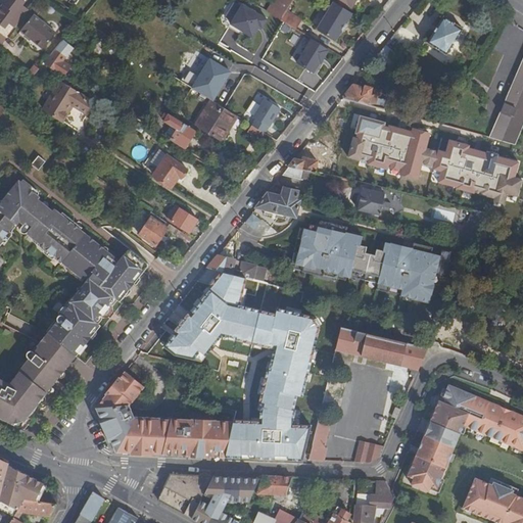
[(8,24),(14,28),(29,9),(22,5),(25,1),(22,0),(0,0),(0,1),(0,2),(2,4),(0,7),(0,25),(4,29),(8,24)]
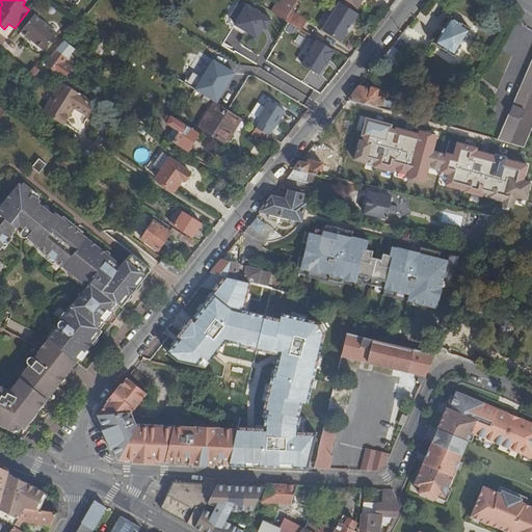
[(286,20),(292,9),(298,0),(278,0),(272,11),(286,20)]
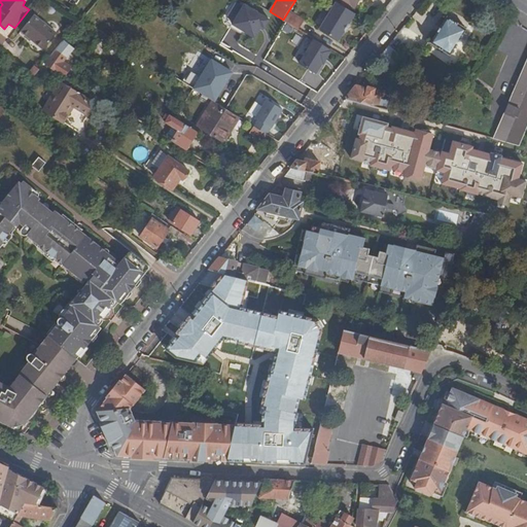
[(337,1),(320,29),(339,40),(355,12),(337,1)]
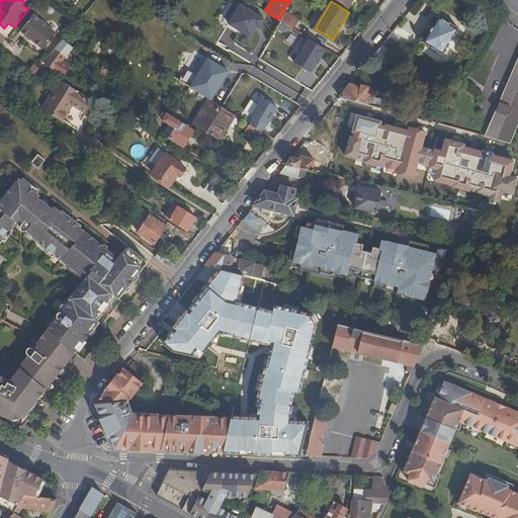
[(284,9),(278,19),(292,28),(299,19),(284,9)]
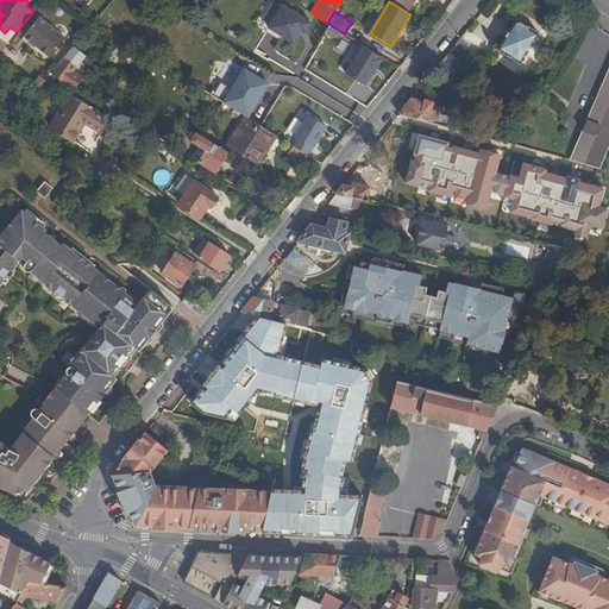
[(25,37),(49,57),(64,37),(41,18),(25,37)]
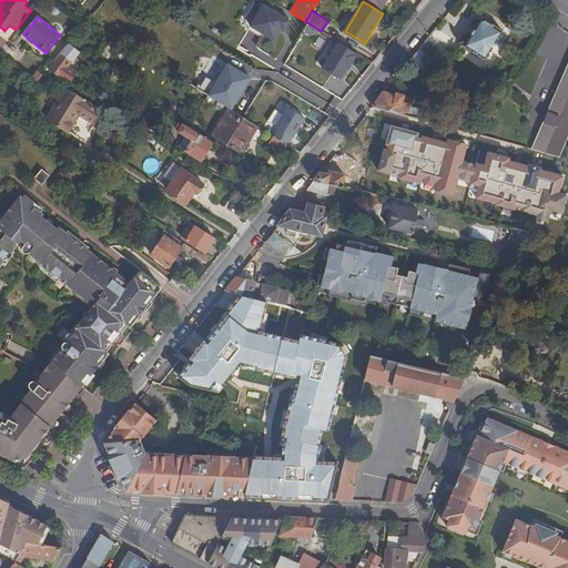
[(485,60),(503,32),(482,19),(464,47),(485,60)]
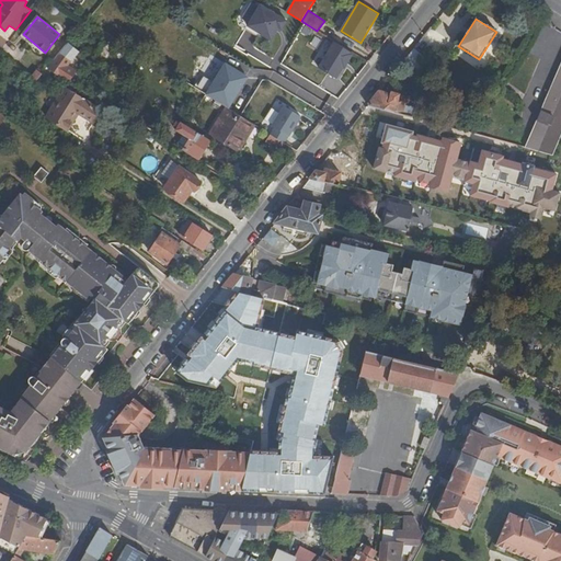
[(245,52),(276,69),(292,43),(260,25),(245,52)]
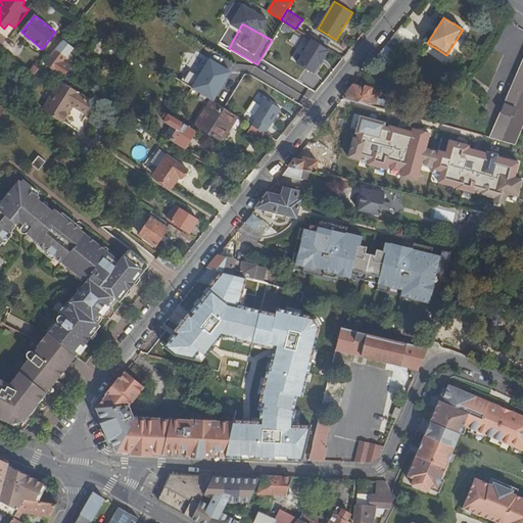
[(312,75),(327,50),(304,36),(289,60),(312,75)]
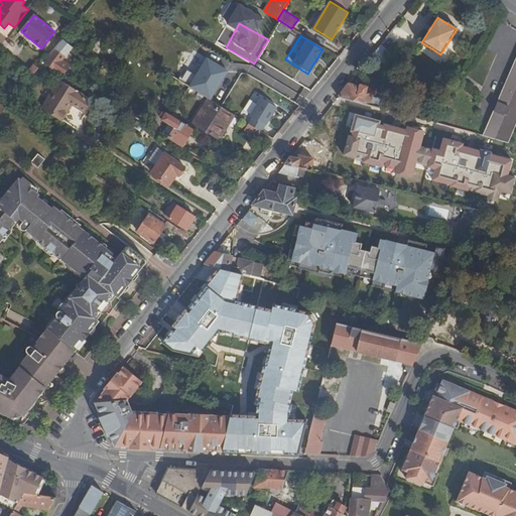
[(386,67),(390,61),(387,59),(391,53),(380,45),(372,55),(386,67)]
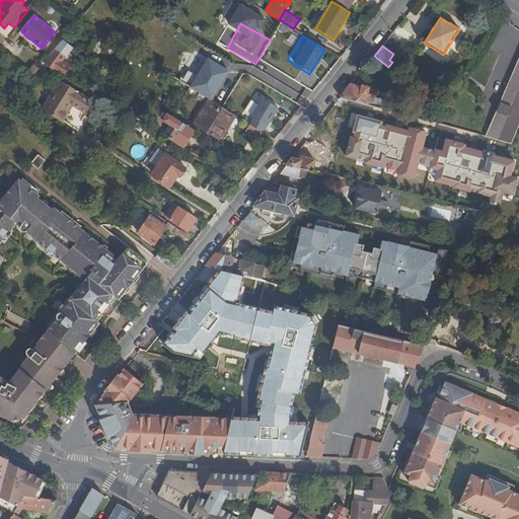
[(46,65),(49,62),(56,54),(53,52),(44,63),(46,65)]
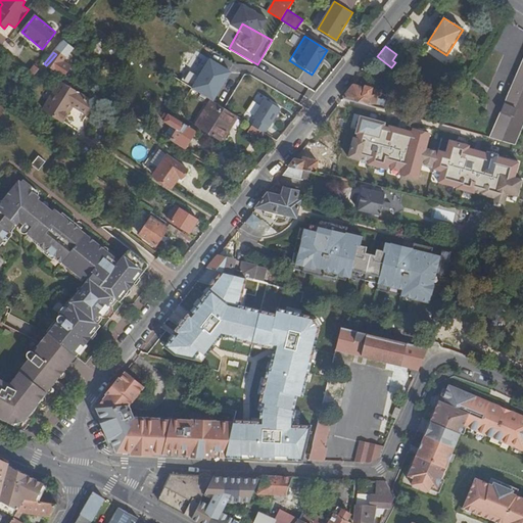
[(56,54),(49,62),(56,65),(61,56),(56,54)]
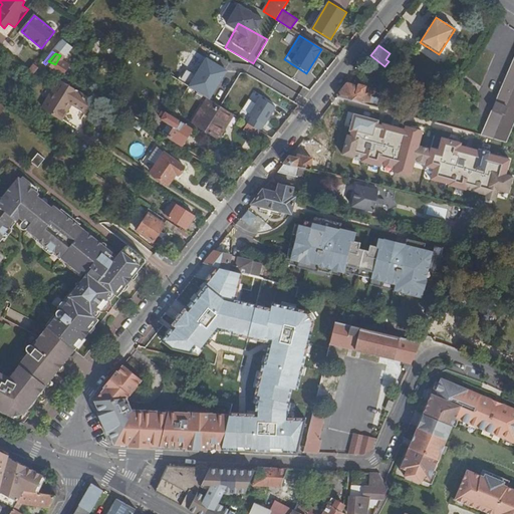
[(513,56),(495,100),(491,110),(488,118),(481,135),(493,139),(507,142),(513,123),(513,56)]
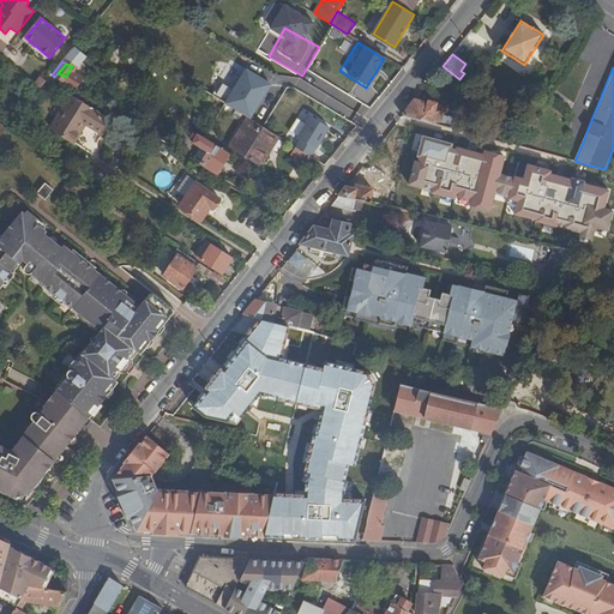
[(470,78),(464,73),(459,79),(459,80),(464,86),(470,78)]
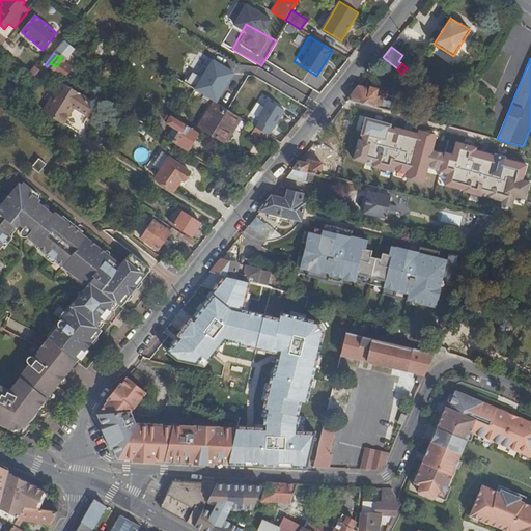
[(15,91),(20,94),(33,79),(28,75),(15,91)]
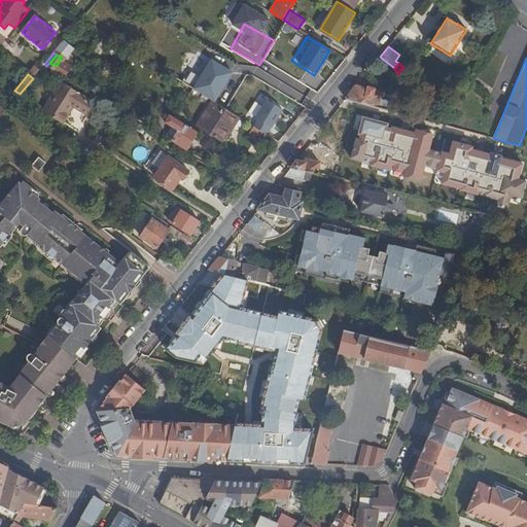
[(78,132),(95,104),(61,82),(43,110),(63,123),(78,132)]
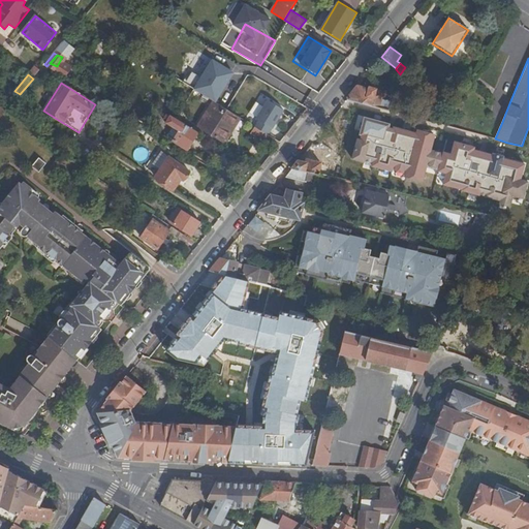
[(379,90),(370,88),(369,90),(358,87),(347,99),(381,109),(384,97),(385,94),(378,92),(379,90)]
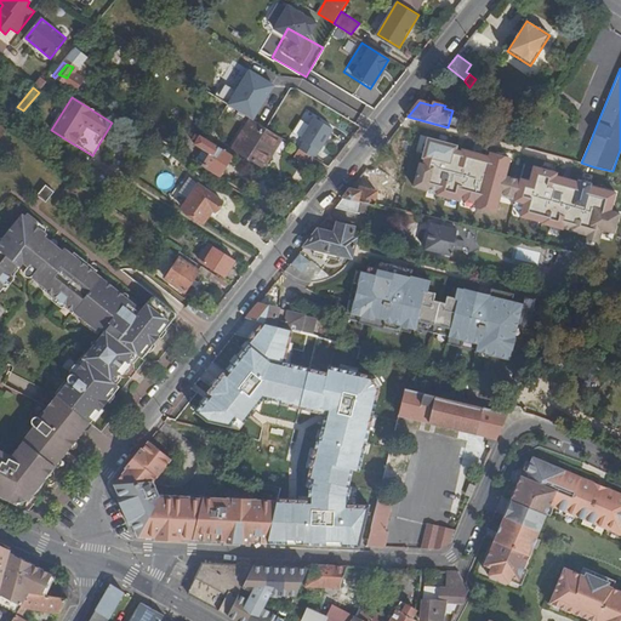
[(241,121),(245,115),(239,112),(235,118),(241,121)]
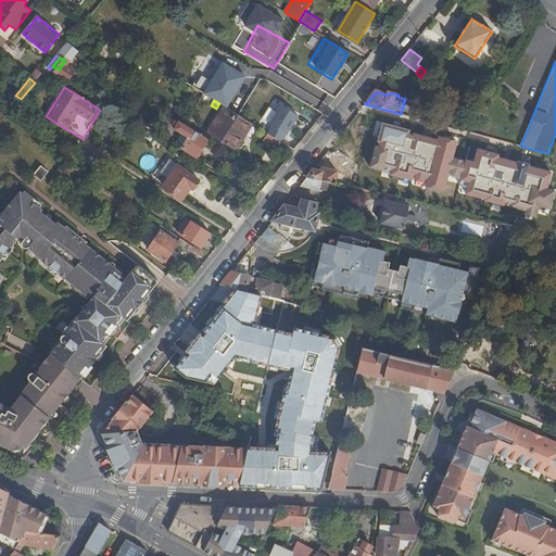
[(414,105),(404,102),(401,114),(411,116),(414,105)]
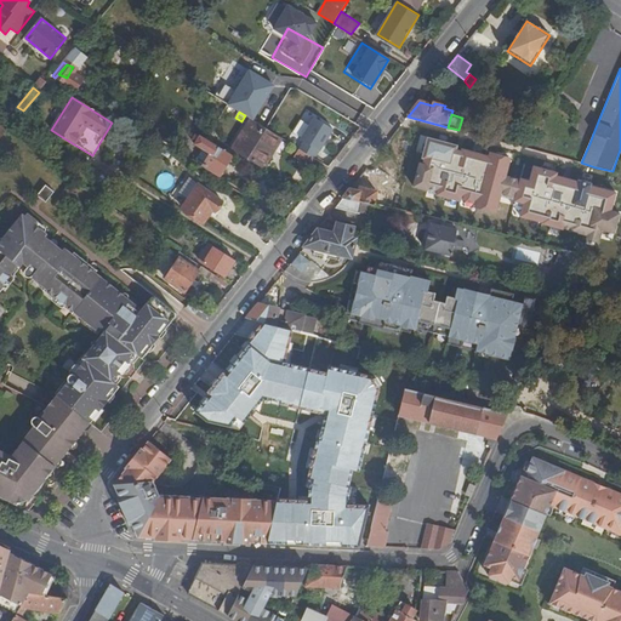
[(7,118),(1,125),(7,130),(13,123),(7,118)]
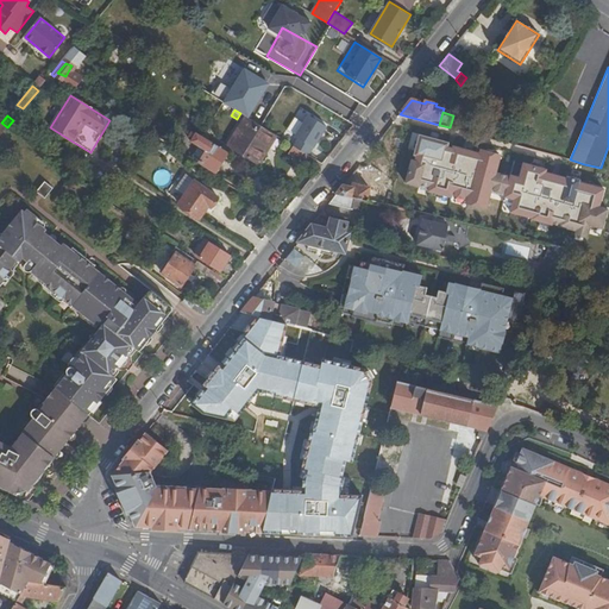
[(228,145),(258,163),(276,136),(246,117),(228,145)]
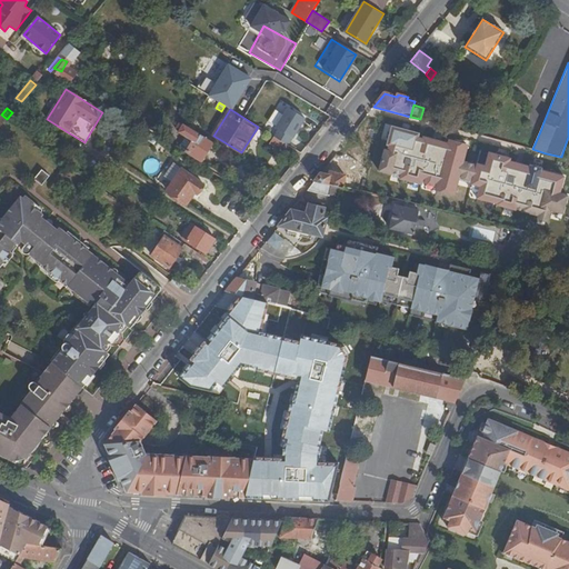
[(300,122),(287,145),(301,153),(318,133),(300,122)]
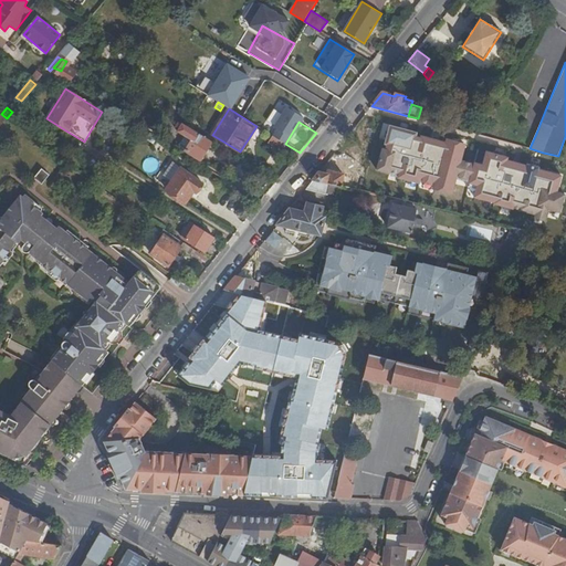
[(179,128),(177,132),(185,136),(181,142),(188,146),(185,152),(200,160),(212,142),(188,127),(182,123),(181,125),(178,124),(176,127),(179,128)]
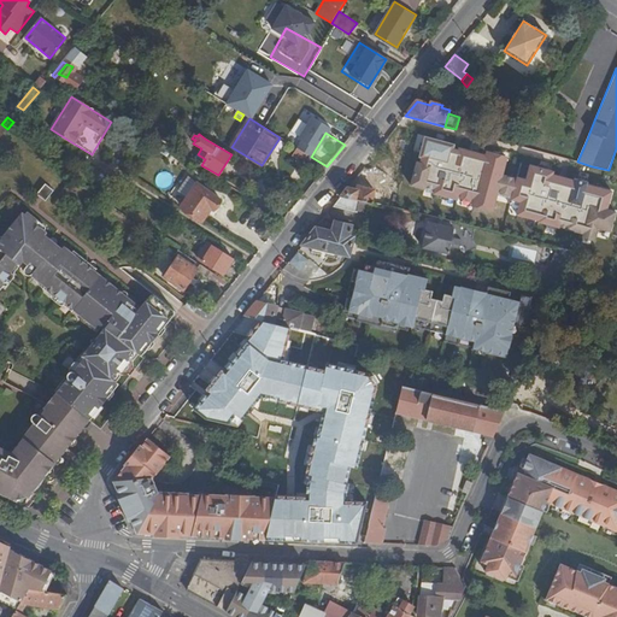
[(454,148),(457,142),(423,134),(418,154),(419,154),(451,163),(454,148)]
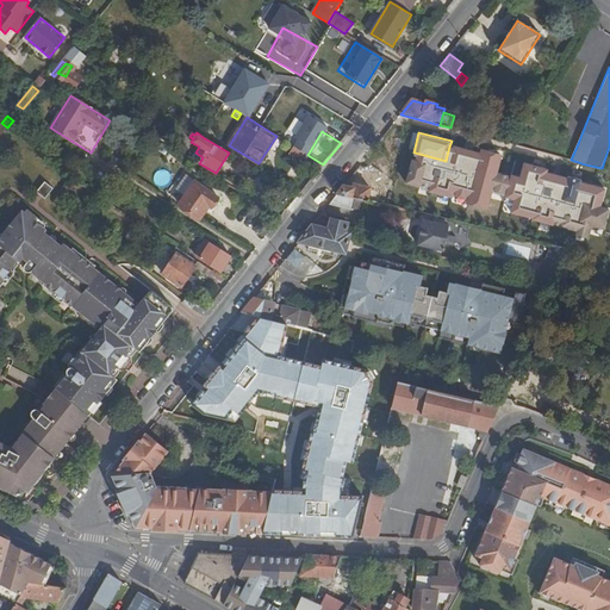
[(165,155),(168,148),(155,139),(151,147),(165,155)]
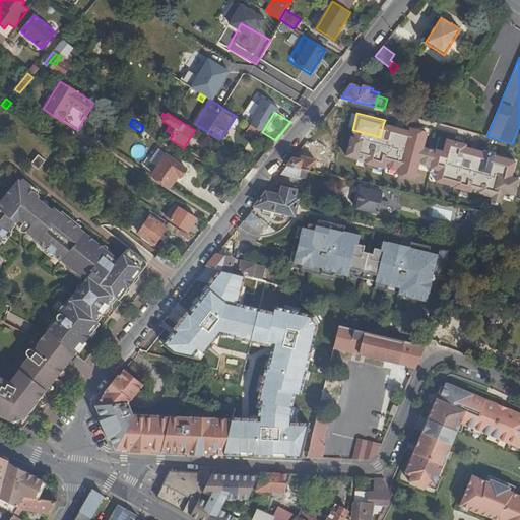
[(519,178),(513,177),(516,160),(498,156),(498,153),(485,150),(484,153),(467,149),(468,144),(447,139),(445,150),(438,148),(437,151),(426,148),(429,132),(414,128),(413,131),(387,124),(387,126),(383,125),(380,137),(353,130),(346,156),(359,159),(360,157),(367,159),(366,163),(387,169),(388,165),(401,169),(400,173),(417,177),(419,167),(435,171),(432,183),(503,203),(505,193),(516,196),(519,180),(519,178)]
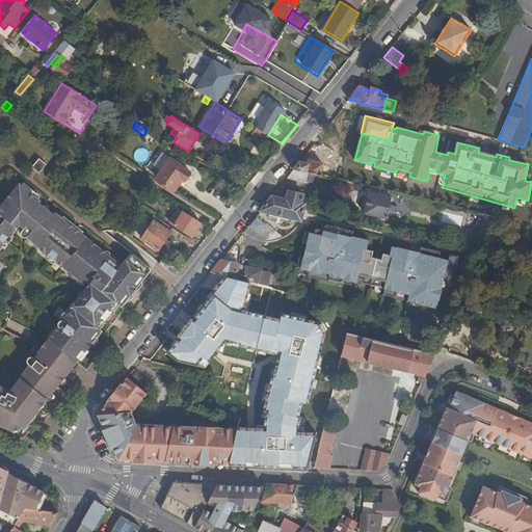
[(152,143),(155,138),(149,134),(144,139),(152,143)]
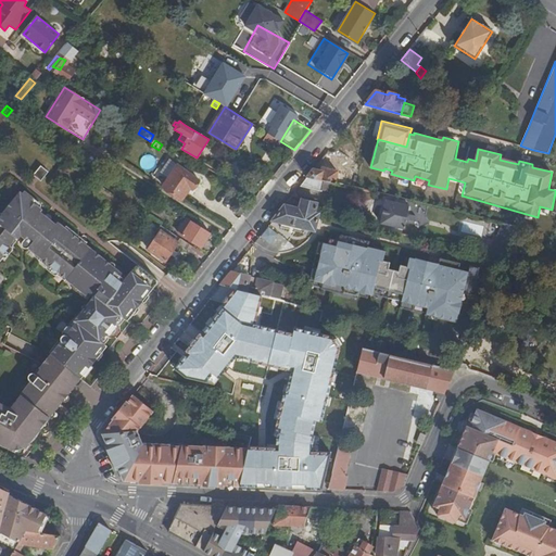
[(294,150),(280,141),(275,149),(289,158),(294,150)]
